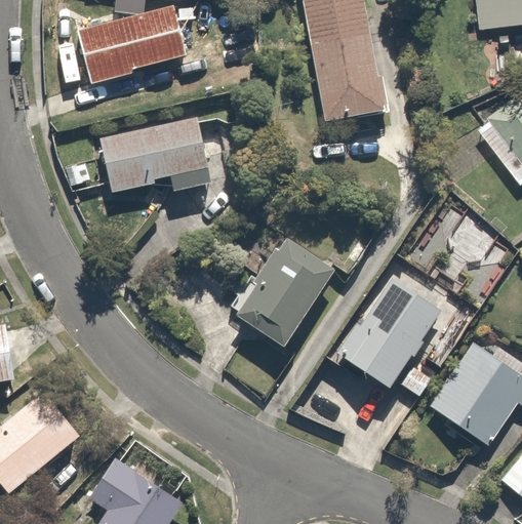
[(300,0),(310,46),(370,35),(363,0),(300,0)]
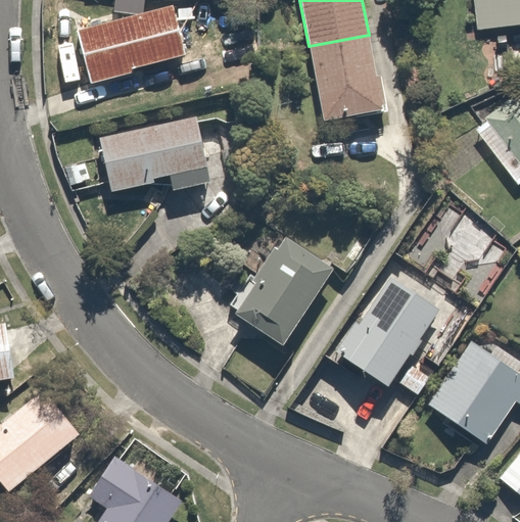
[(474,0),(479,32),(519,25),(519,0),(474,0)]
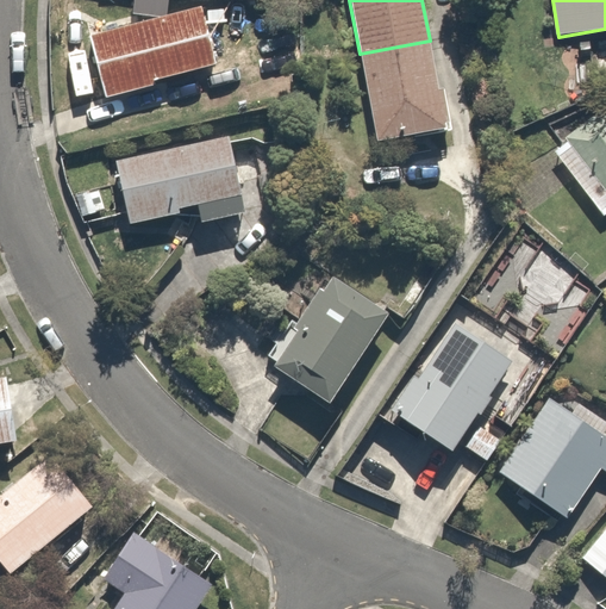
[(201,8),(89,35),(105,98),(157,86),(156,78),(214,63),(201,8)]
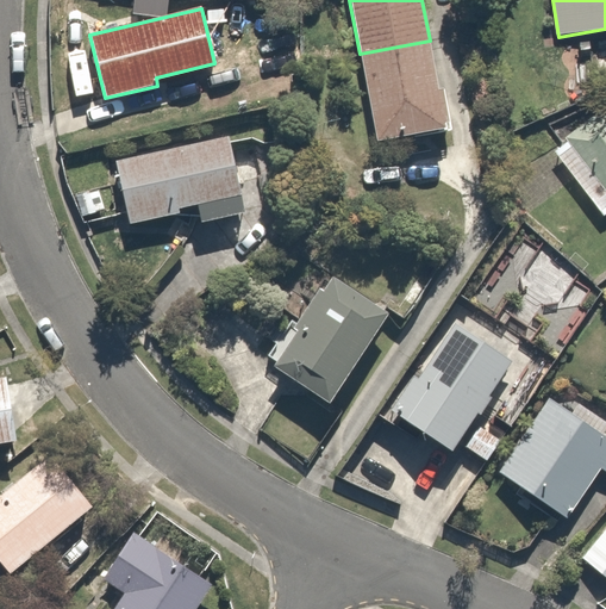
[(430,41),(360,54),(376,141),(447,128),(430,41)]
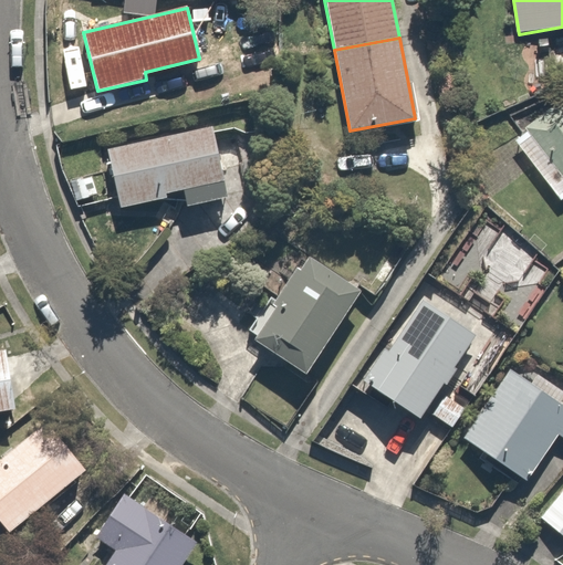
[(562,96),(521,127),(529,136),(521,142),(562,198),(562,96)]
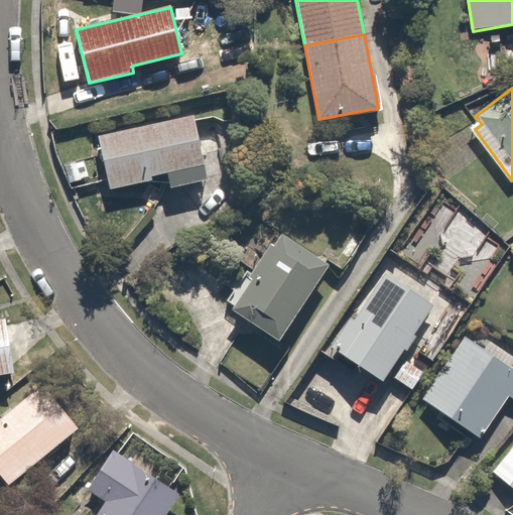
[(198,114),(97,135),(109,190),(166,178),(168,190),(212,181),(198,114)]
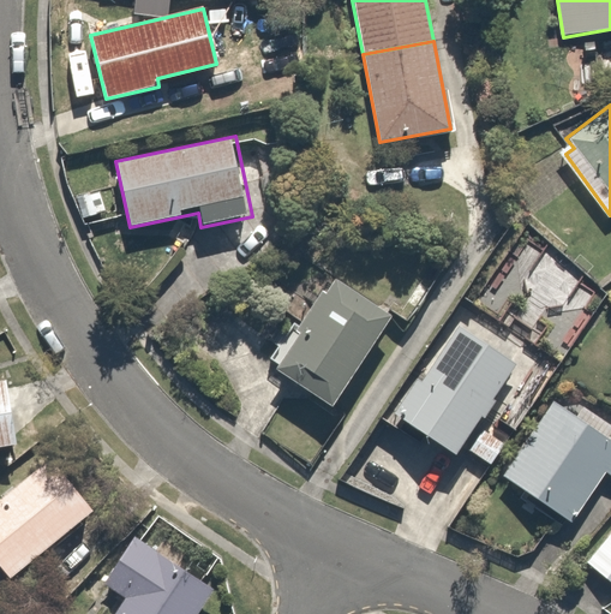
[(594,297),(525,250),(485,308),(555,356),(594,297)]
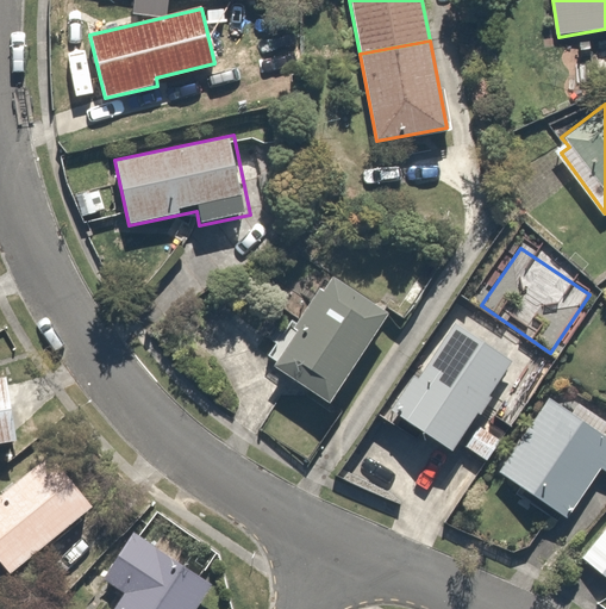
[(388,316),(329,274),(268,361),(328,403),(388,316)]
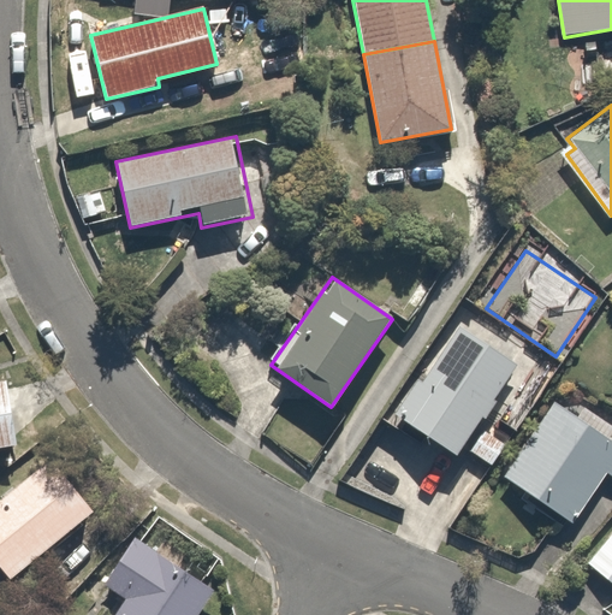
[(522,368),(461,323),(393,413),(453,459),(522,368)]
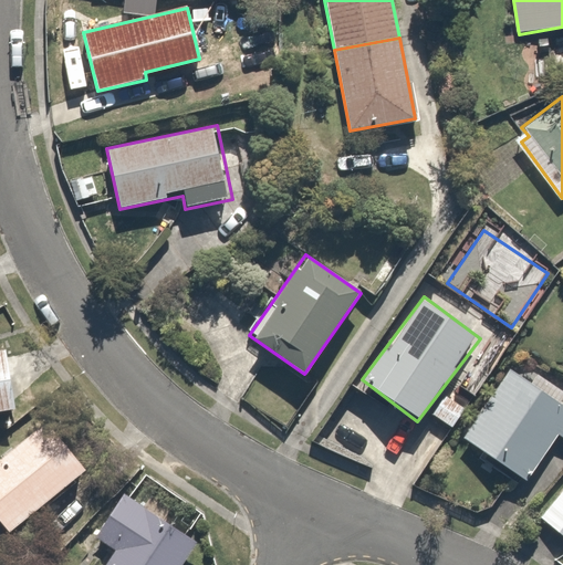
[(0,346),(0,410),(14,408),(3,346),(0,346)]
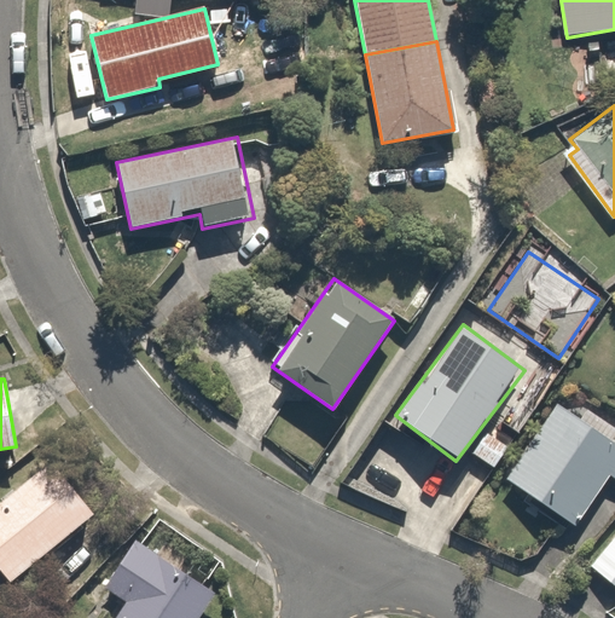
[(509,478),(576,525),(611,474),(614,477),(614,427),(567,394),(509,478)]
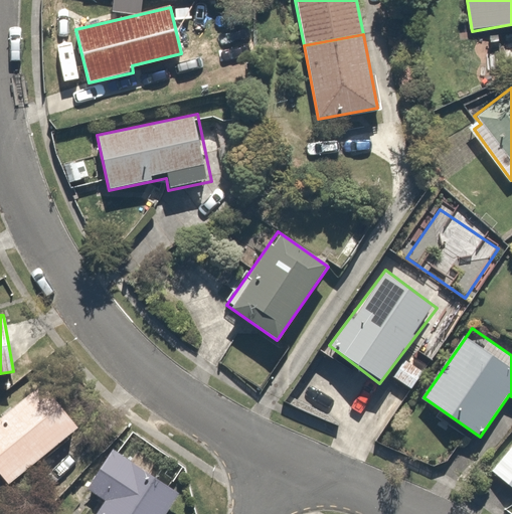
[(77,426),(39,382),(0,415),(0,471),(11,484),(77,426)]
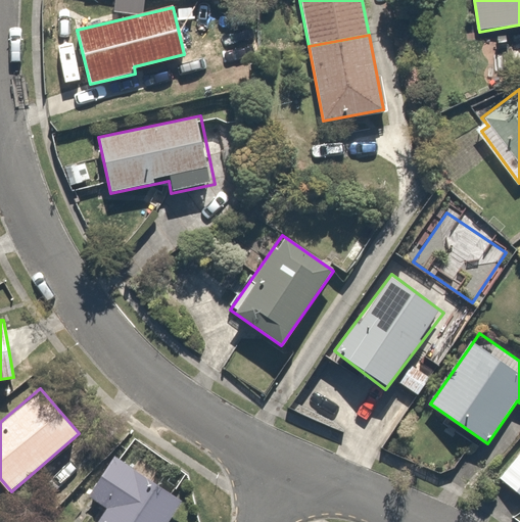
[(519,452),(501,473),(519,490),(519,452)]
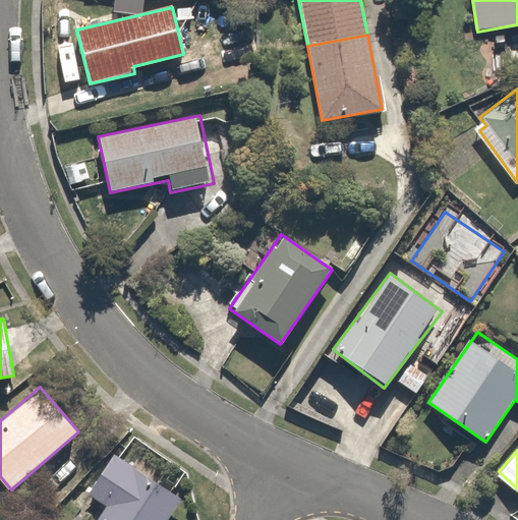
[(170,519),(184,501),(114,453),(88,493),(107,506),(96,519),(170,519)]
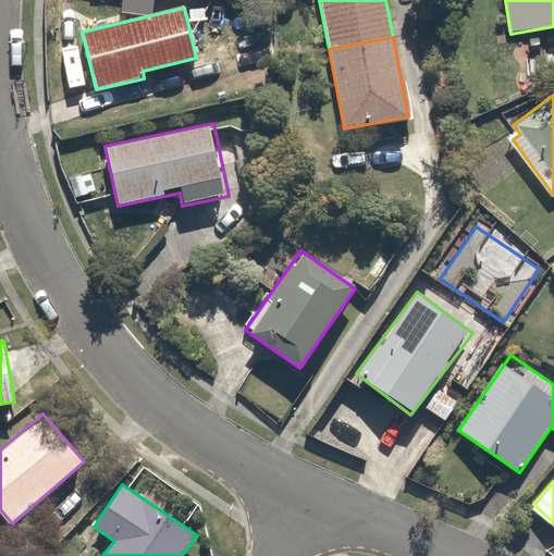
All buildings are outlined.
